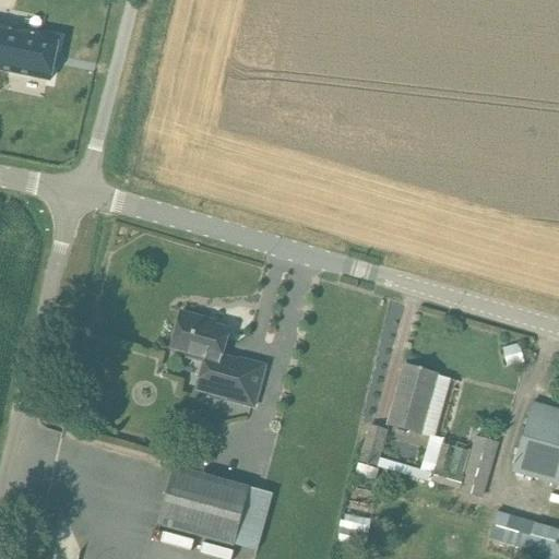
[(60,38),(0,26),(0,71),(51,82),(60,38)]
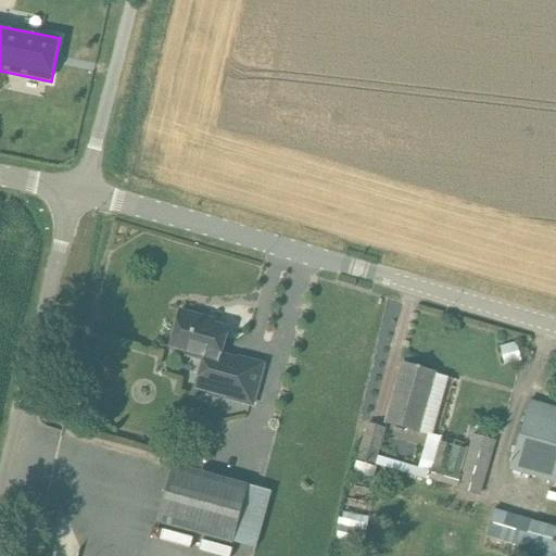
[(203,317),(180,311),(171,346),(187,351),(186,356),(201,361),(193,390),(227,399),(226,401),(251,407),(264,366),(245,359),(244,363),(222,355),(229,329),(214,325),(215,320),(209,318),(209,321),(202,319),(203,317)]
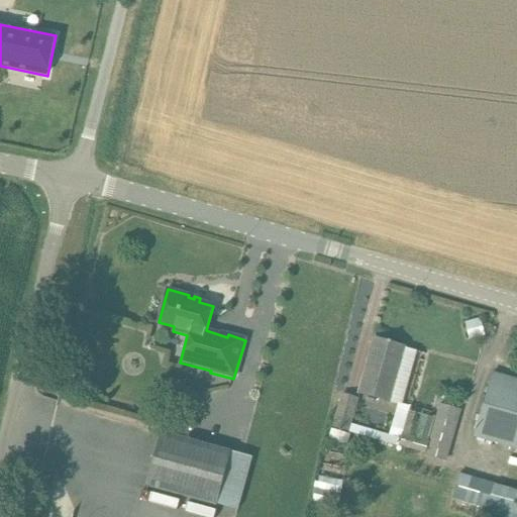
[(467,324),(471,339),(485,336),(481,321),(467,324)]
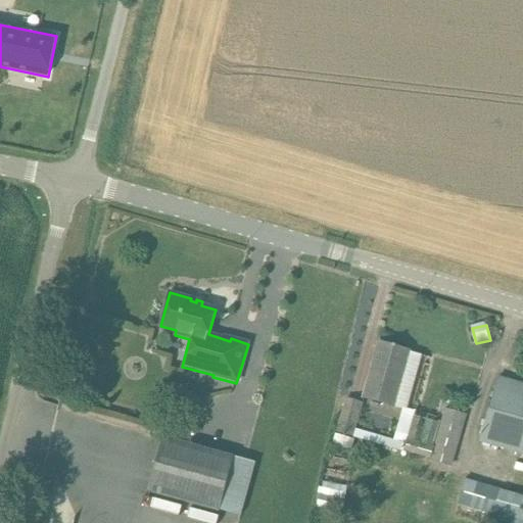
[(390,349),(380,342),(365,399),(394,408),(407,354),(395,348),(396,346),(393,344),(390,349)]
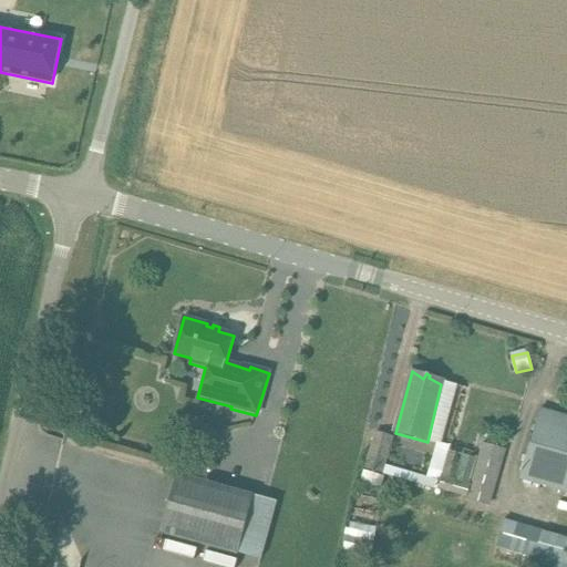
[(566,415),(543,409),(521,480),(566,493),(566,415)]
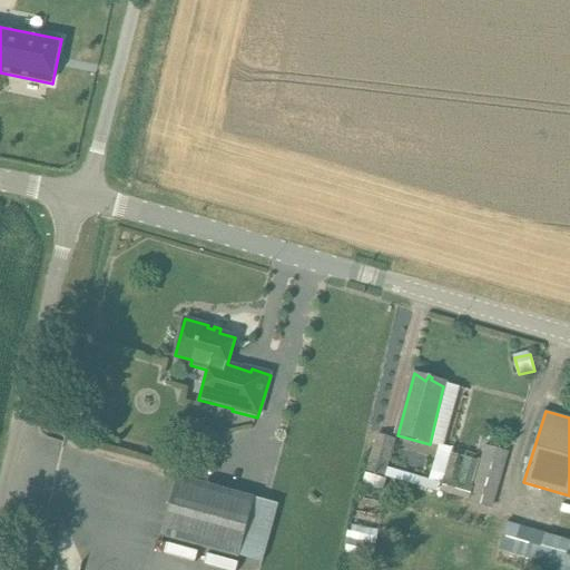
[(395,439),(379,434),(369,472),(385,475),(387,467),(395,439)]
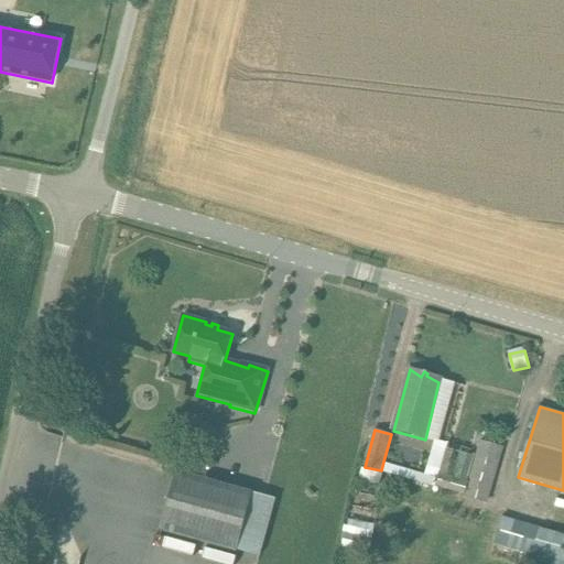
[(480,441),(475,456),(446,448),(448,443),(435,438),(425,474),(383,462),(381,470),(465,494),(464,496),(487,502),(503,446),(480,441)]
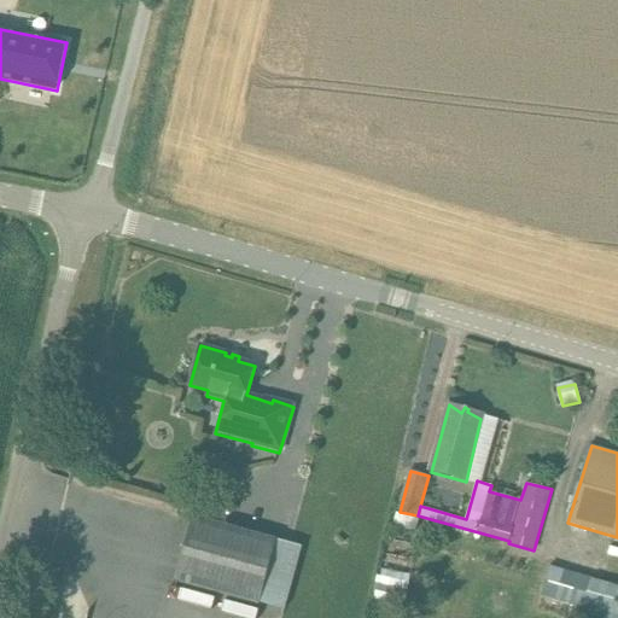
[(258,604),(277,538),(192,516),(174,579),(258,604)]
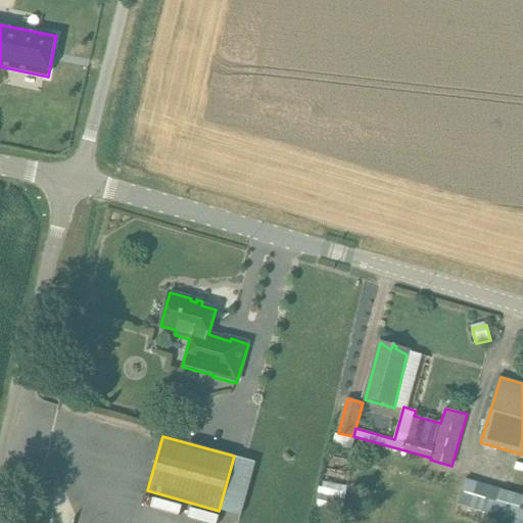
[(470,509),(481,512),(489,486),(477,483),(470,509)]
